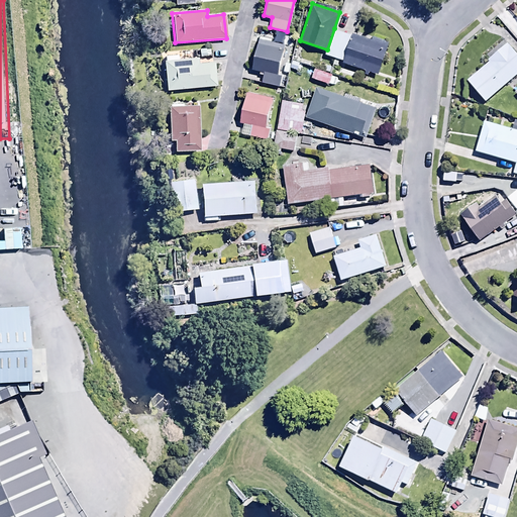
[(334,28),(327,49),(325,55),(342,61),(341,63),(378,75),(388,45),(334,28)]
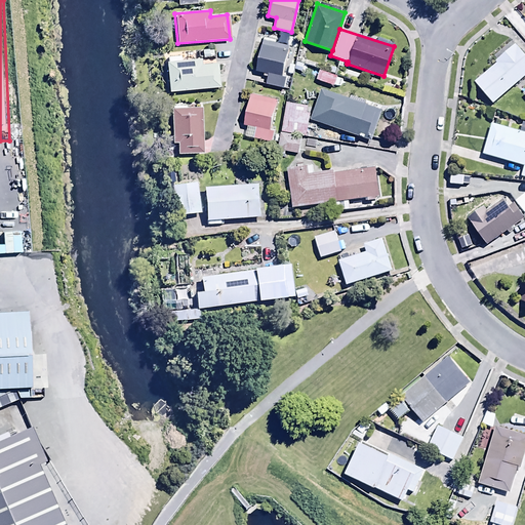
[(288,45),(264,40),(256,71),(267,73),(265,82),(284,86),(286,75),(282,74),(288,45)]
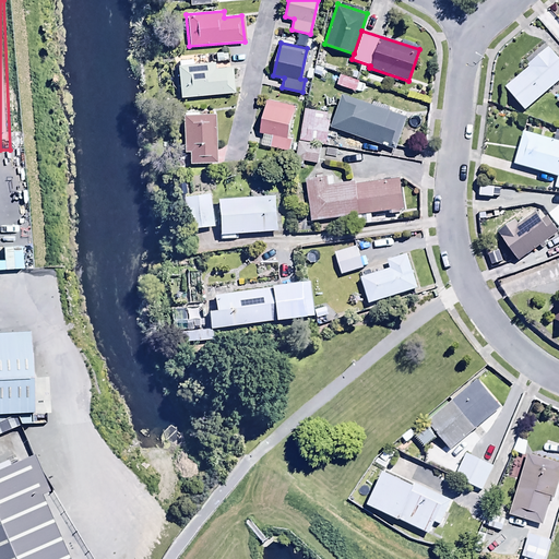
[(524,109),(558,80),(558,60),(548,48),(504,85),(524,109)]
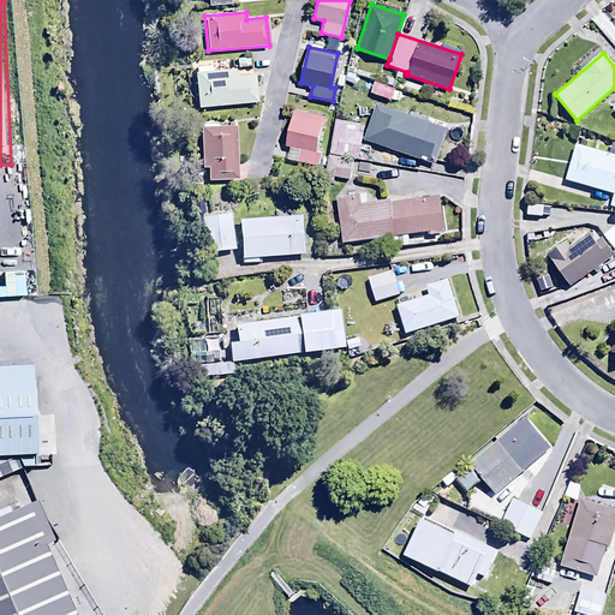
[(359,54),(353,70),(371,76),(377,60),(359,54)]
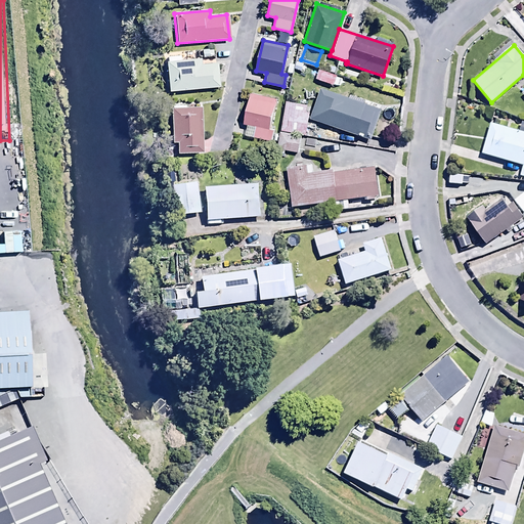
[(166,61),(168,90),(219,87),(217,62),(201,63),(201,59),(180,60),(180,55),(168,56),(168,61),(166,61)]
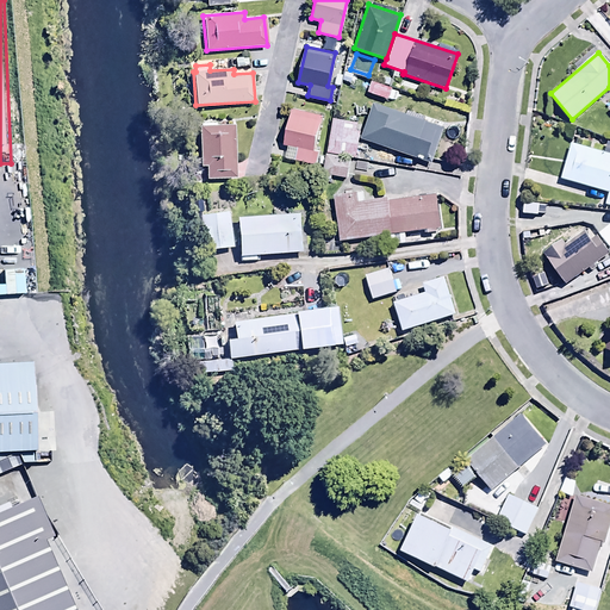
[(392,88),(362,78),(360,83),(369,87),(368,91),(388,99),(392,88)]
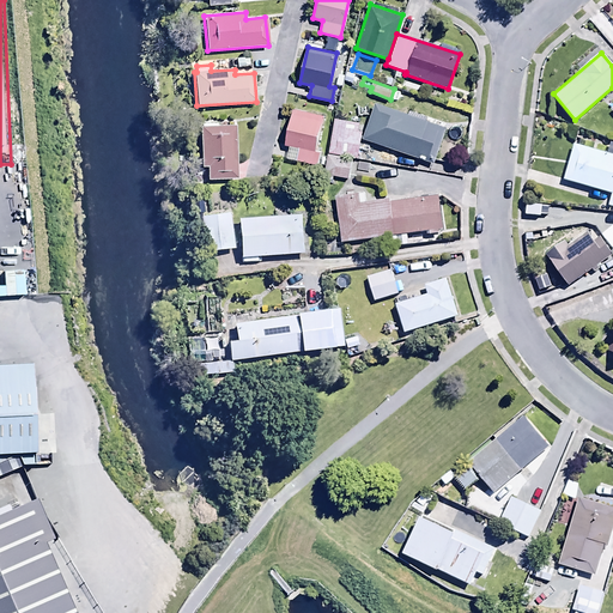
[(447,128),(375,102),(362,135),(435,163),(447,128)]
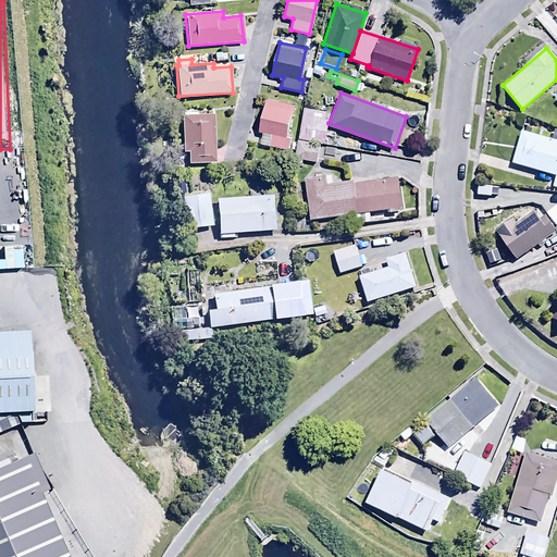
[(295,104),(265,98),(258,132),(261,133),(258,143),(288,150),(292,137),(287,136),(295,104)]
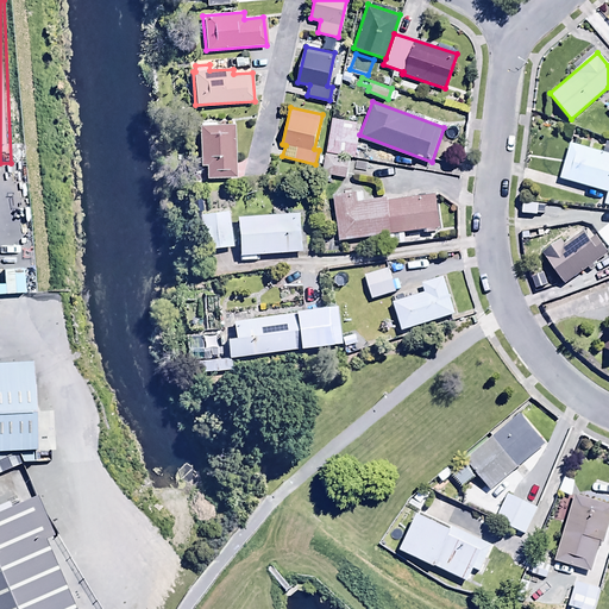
[(360,119),(332,114),(326,152),(349,156),(355,156),(360,119)]
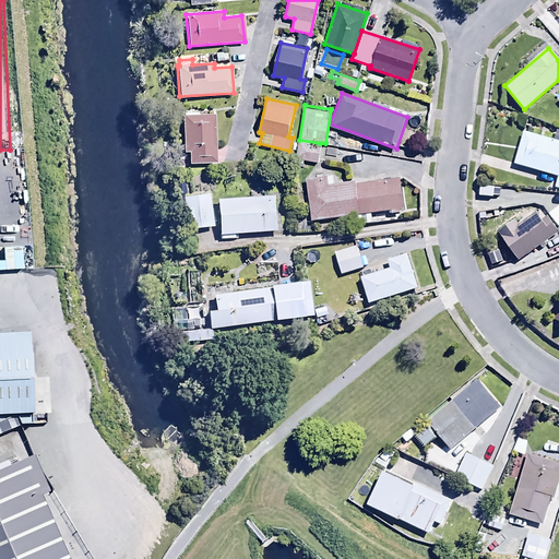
[(215,162),(215,111),(182,113),(182,151),(189,150),(189,163),(215,162)]
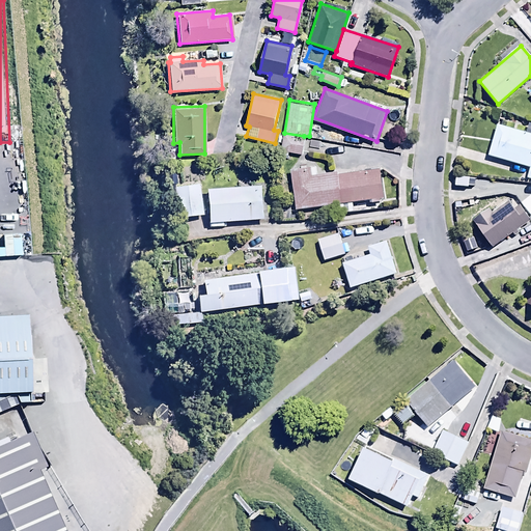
[(487,156),(529,167),(527,178),(530,179),(530,134),(497,124),(487,156)]
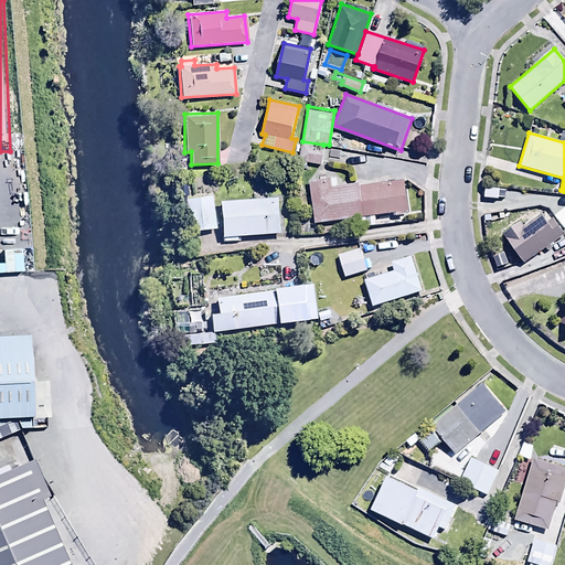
[(323,145),(302,141),(301,141),(298,164),(307,166),(308,162),(320,164),(323,145)]
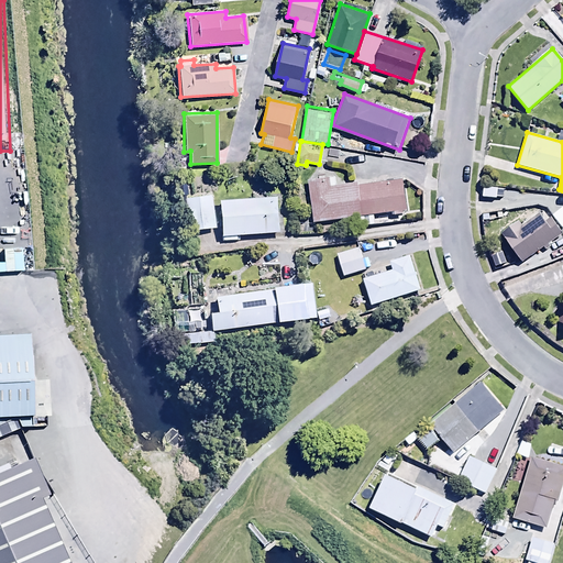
[(333,177),(307,180),(313,223),(360,217),(361,227),(376,223),(374,216),(390,212),(390,214),(404,212),(404,210),(408,210),(404,178),(357,186),(356,181),(334,185),(333,177)]
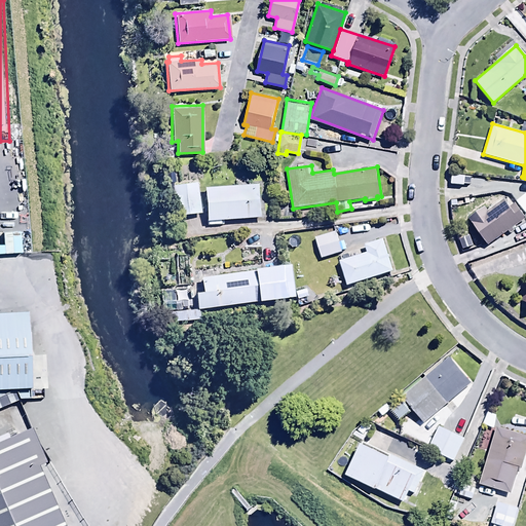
[(200,214),(197,182),(173,184),(176,217),(200,214)]
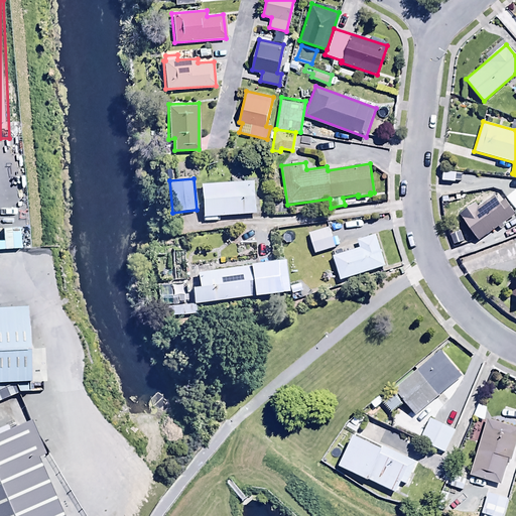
[(255,179),(200,183),(202,217),(257,213),(255,179)]
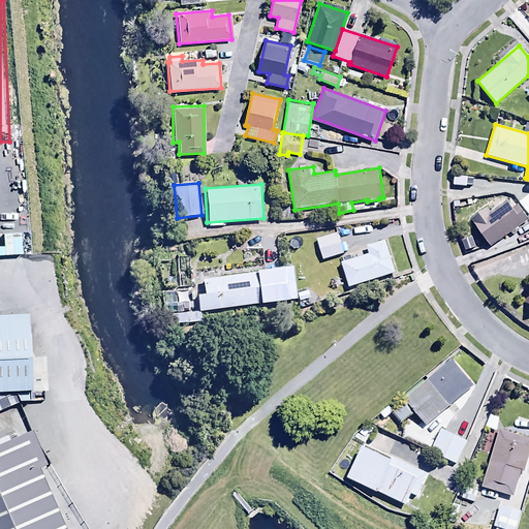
[(490,247),(510,231),(512,235),(518,231),(515,228),(528,219),(519,206),(514,209),(507,200),(491,212),(488,208),(470,220),(490,247)]
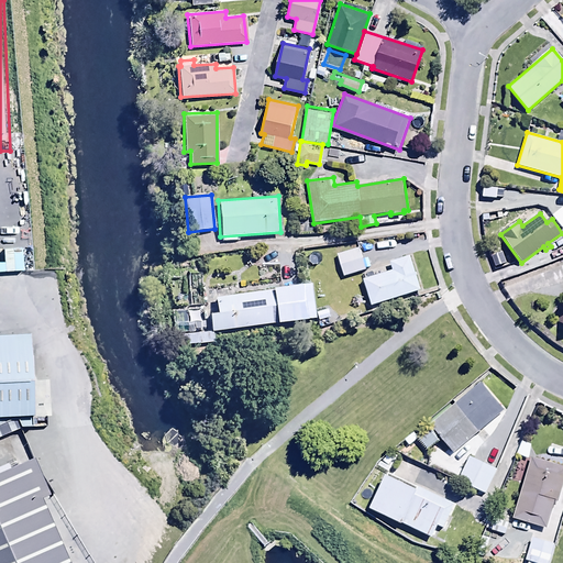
[(359,245),(335,254),(343,277),(366,269),(359,245)]
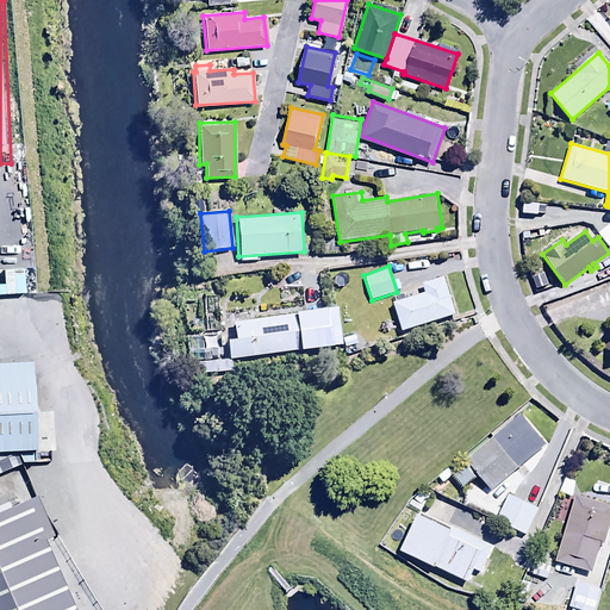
[(402,329),(455,312),(443,277),(423,282),(427,292),(393,302),(402,329)]
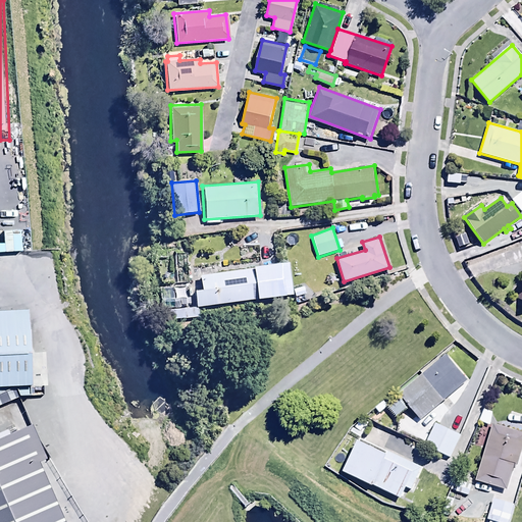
[(286,261),(251,266),(252,269),(256,299),(291,295),(286,261)]
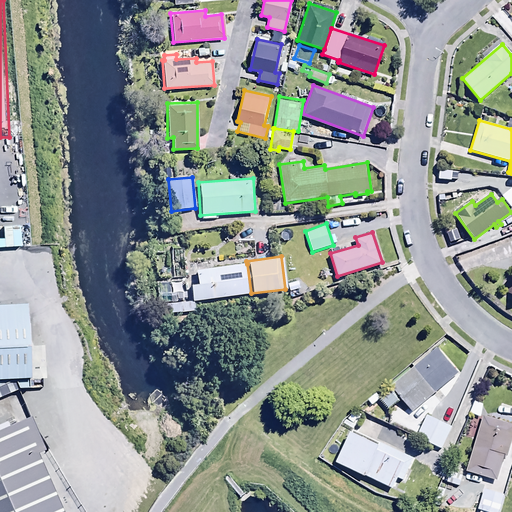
[(192,300),(251,293),(247,264),(194,270),(196,283),(190,284),(192,300)]
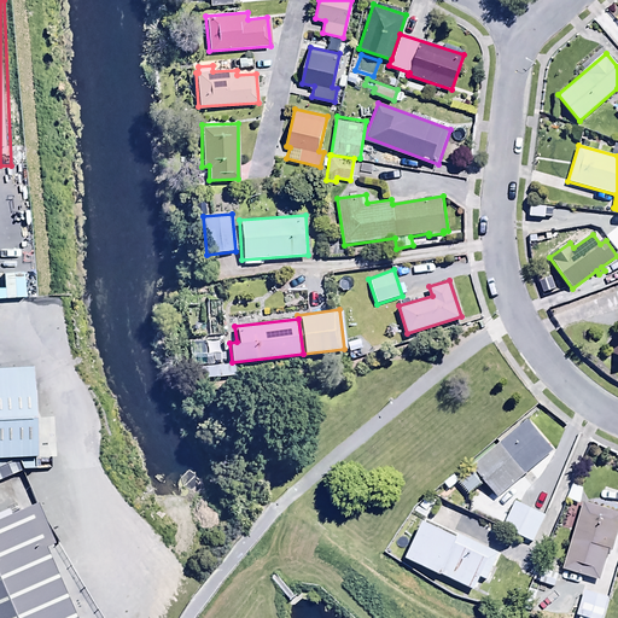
[(234,377),(233,365),(198,367),(198,379),(234,377)]
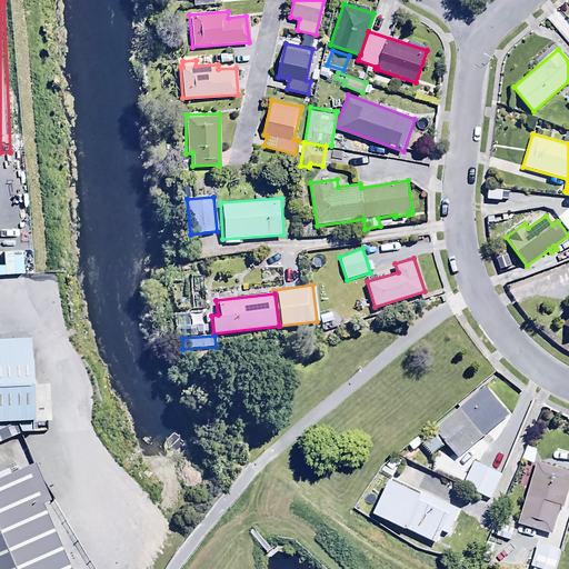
[(0,343),(0,425),(36,422),(29,341),(0,343)]
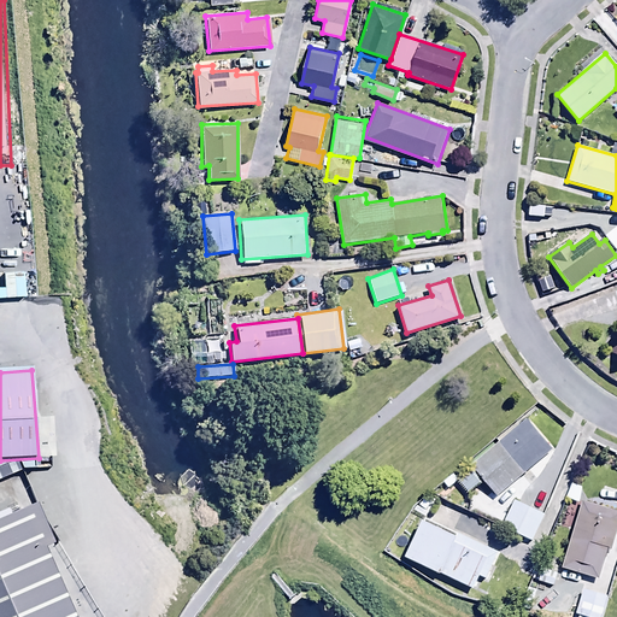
[(552,451),(527,421),(470,466),(482,481),(495,498),(552,451)]
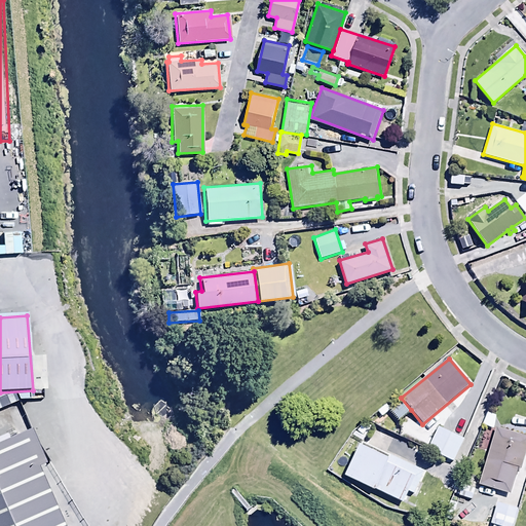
[(411,410),(401,398),(388,409),(398,421),(411,410)]
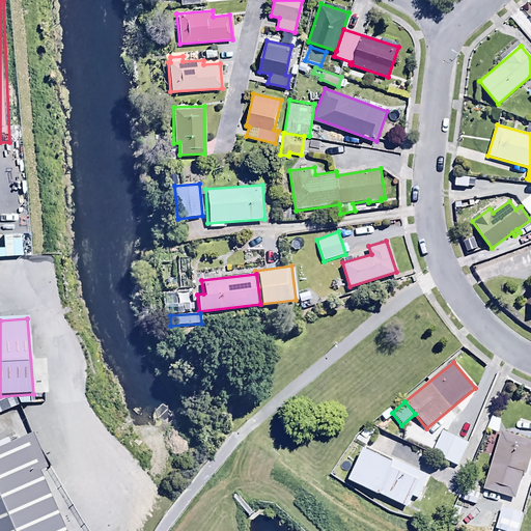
[(502,419),(492,416),(487,428),(498,431),(502,419)]
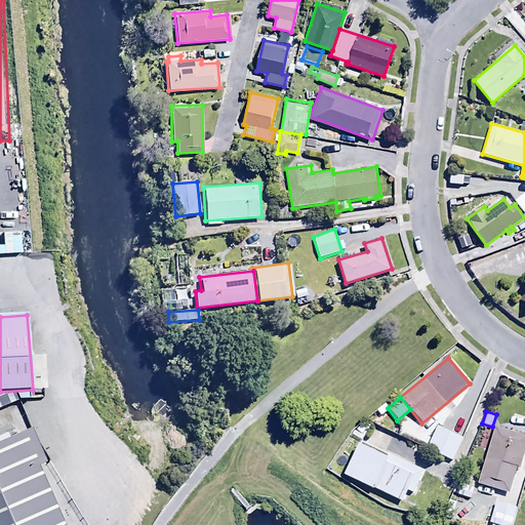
[(54,480),(31,425),(0,438),(0,524),(64,524),(46,483),(54,480)]
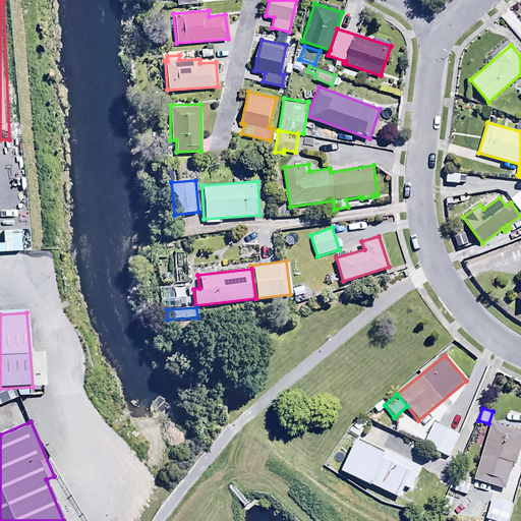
[(458,433),(432,422),(423,444),(449,455),(458,433)]
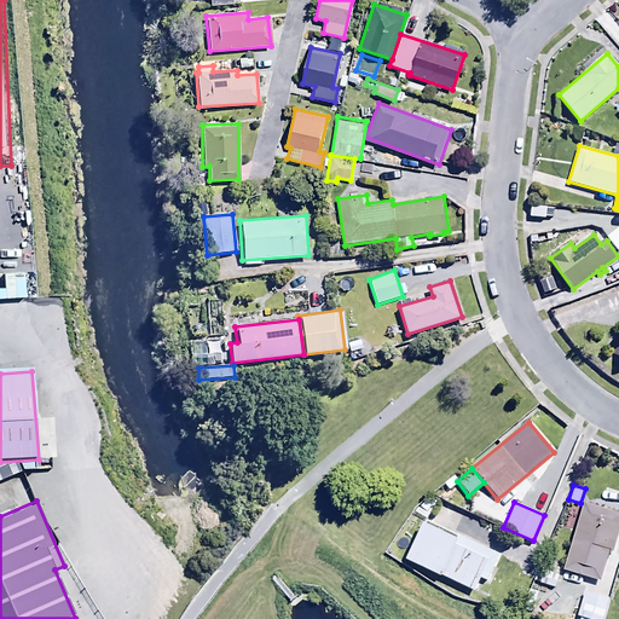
[(565,568),(600,579),(609,549),(612,550),(618,527),(618,513),(585,503),(565,568)]
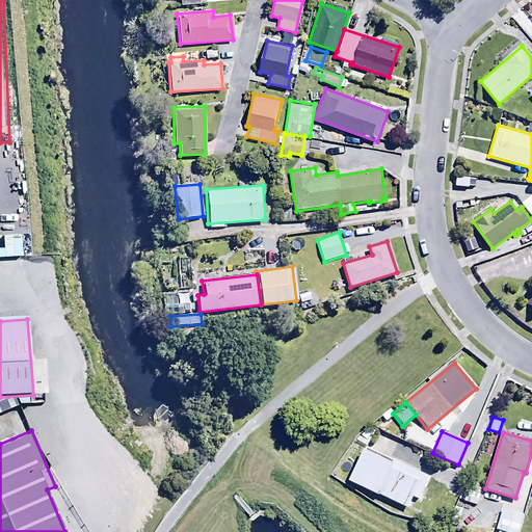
[(348,478),(406,507),(413,494),(420,498),(429,478),(365,446),(348,478)]
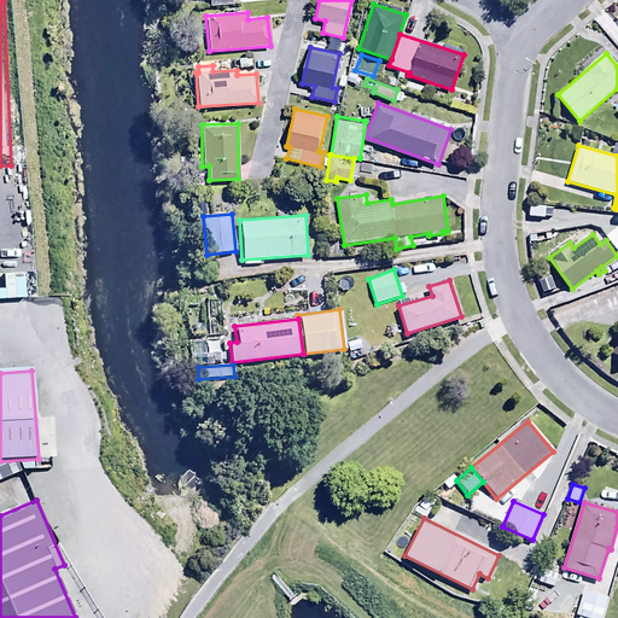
[(537,567),(532,581),(554,588),(559,575),(537,567)]
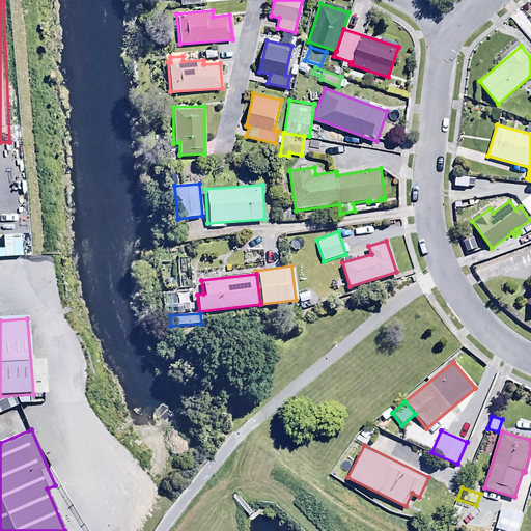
[(447,523),(455,526),(462,508),(453,505),(447,523)]
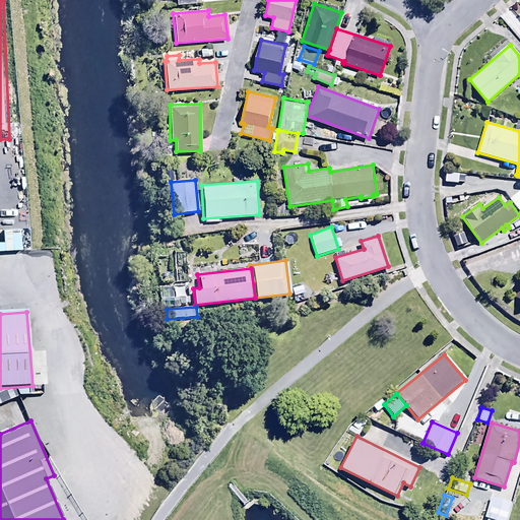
[(513,503),(492,496),(485,513),(508,519),(513,503)]
